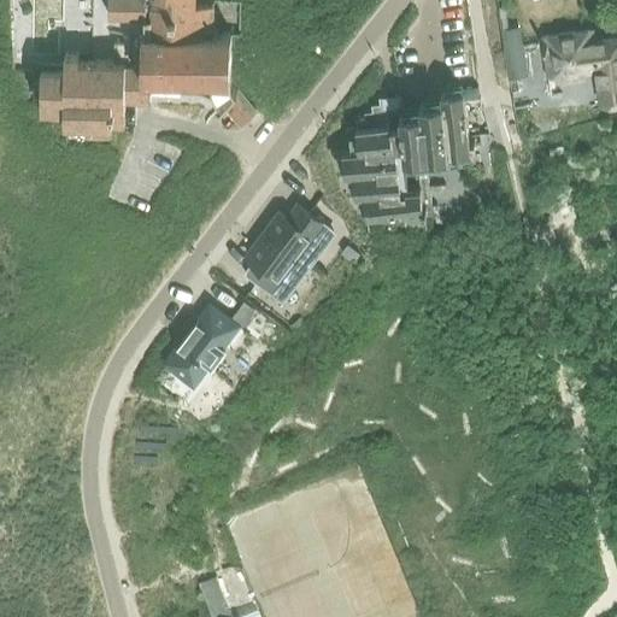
[(65,125),(87,127),(87,134),(112,135),(112,130),(125,131),(125,127),(125,99),(151,100),(152,90),(198,92),(212,98),(223,104),(241,124),(256,111),(236,90),(233,84),(230,76),(231,33),(213,33),(213,1),(197,1),(195,0),(109,0),(109,15),(144,16),(144,60),(80,59),(81,52),(66,52),(65,65),(42,65),(42,113),(65,113),(65,125)]
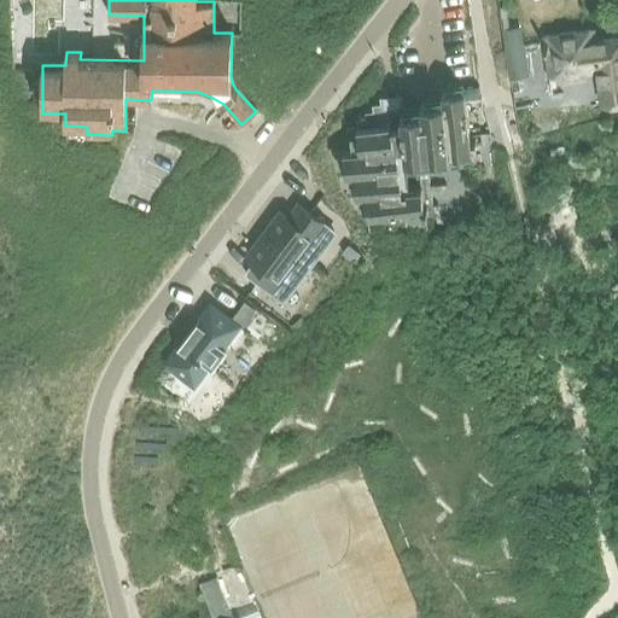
[(512,79),(519,77),(529,76),(520,27),(502,30),(512,79)]
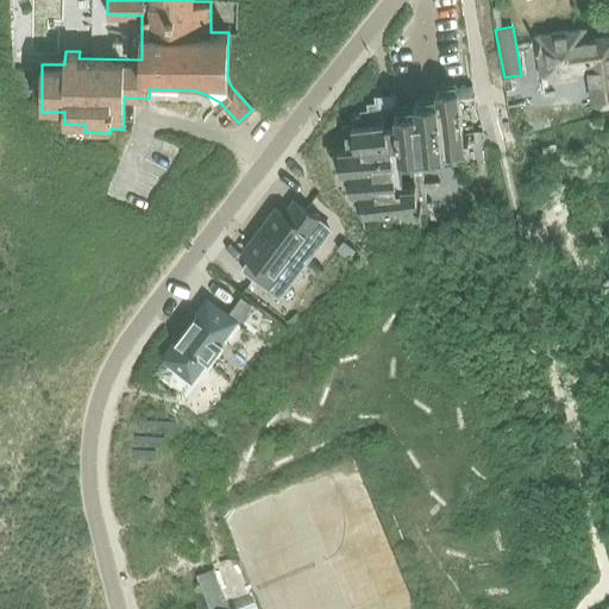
[(535,36),(541,77),(556,76),(556,81),(588,77),(591,104),(608,100),(608,38),(586,42),(584,29),(535,36)]
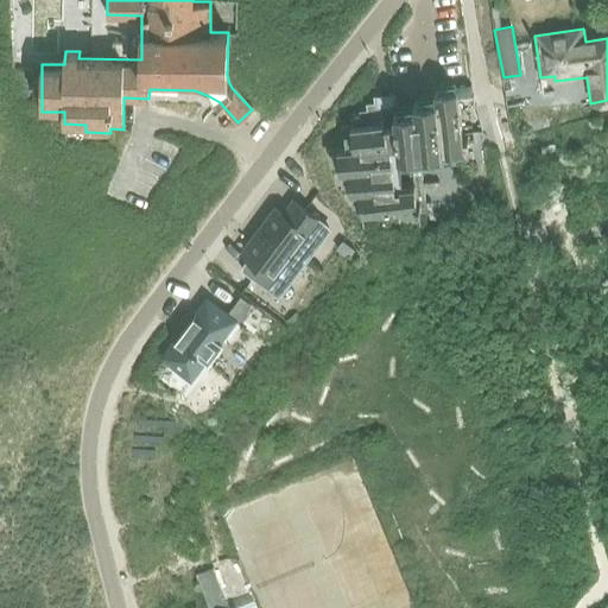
[(359,191),(361,211),(417,206),(417,207),(420,207),(420,203),(419,204),(416,183),(413,183),(411,152),(469,145),(469,138),(463,138),(457,89),(434,92),(435,99),(413,102),(415,109),(393,113),(394,120),(385,121),(350,126),(353,147),(337,149),(340,171),(348,170),(352,191),(359,191)]
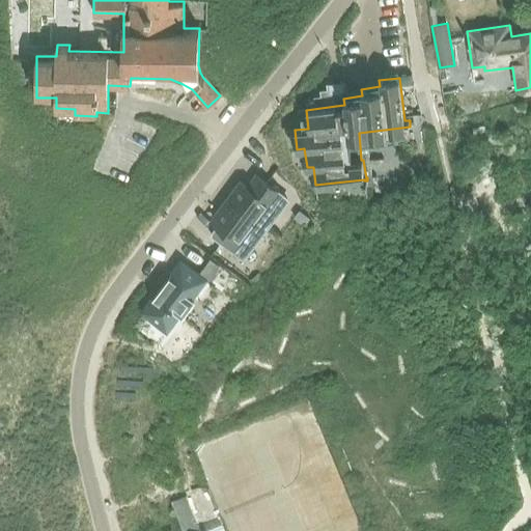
[(220,224),(211,235),(225,246),(231,250),(232,251),(242,258),(263,229),(286,199),(256,175),(247,188),(241,183),(213,219),(220,224)]
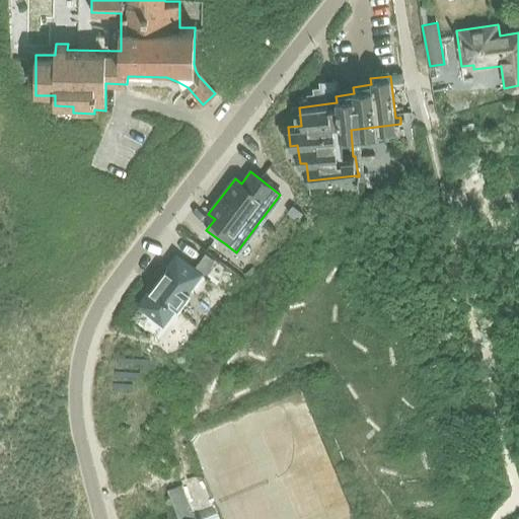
[(292,206),(287,213),(297,220),(302,213),(292,206)]
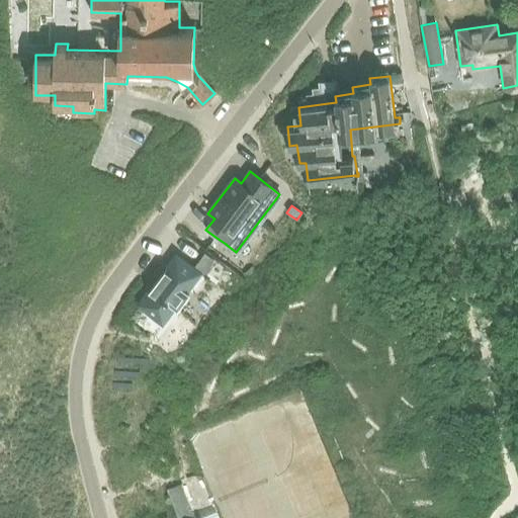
[(188,291),(201,275),(209,270),(212,258),(204,252),(200,257),(192,268),(176,256),(157,281),(140,305),(165,323),(177,307),(178,308),(189,292),(188,291)]
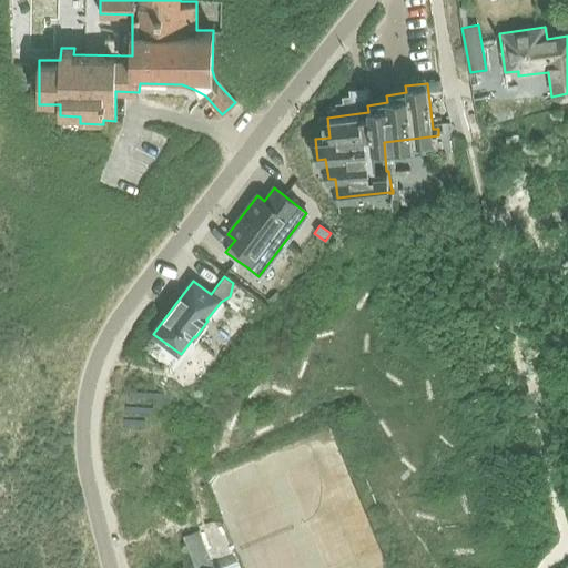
[(213,567),(199,531),(183,538),(195,567),(213,567)]
